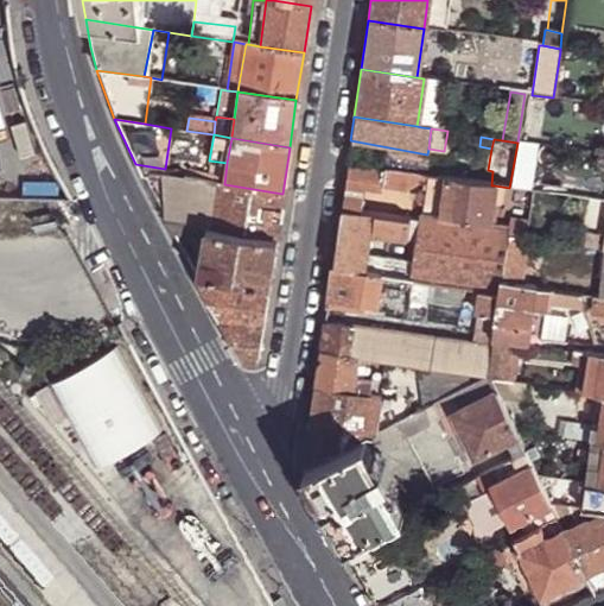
[(347,163),(339,209),(408,220),(409,213),(413,185),(414,174),(347,163)]
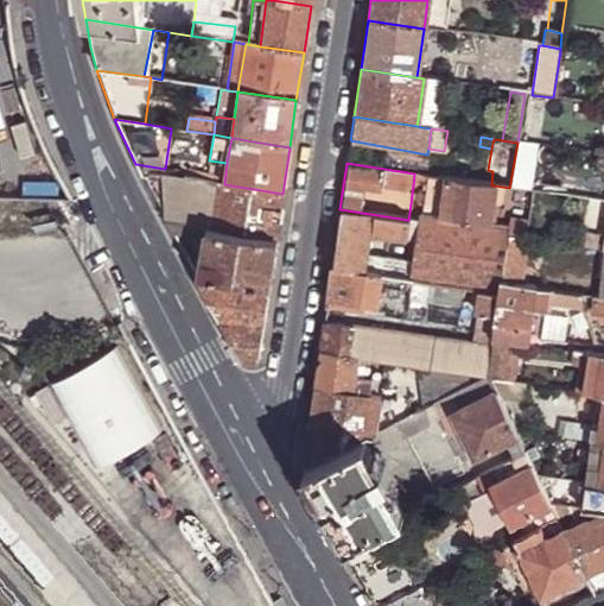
[(425,176),(414,174),(413,185),(424,188),(425,176)]
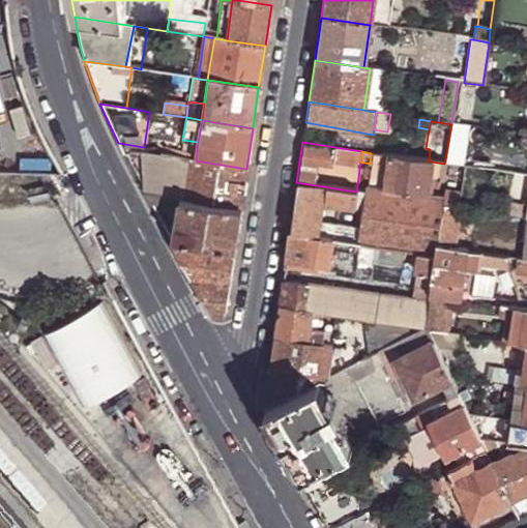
[(184,201),(189,159),(144,152),(144,195),(179,200),(184,201)]
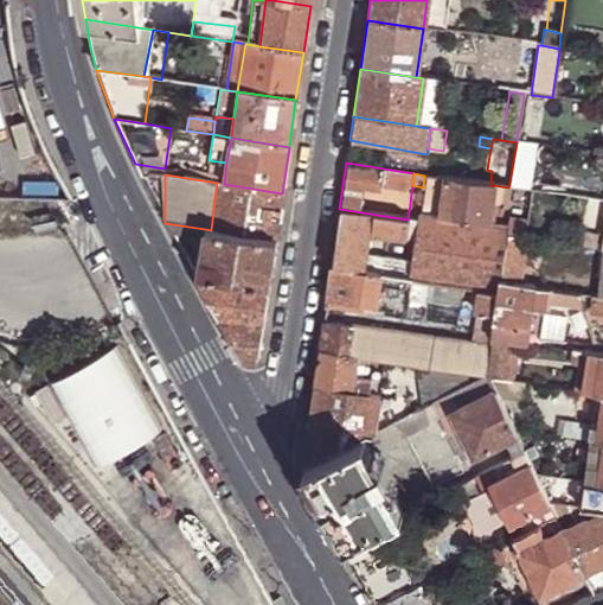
[(418,215),(419,215),(430,216),(438,217),(446,178),(424,176),(423,188),(418,215)]
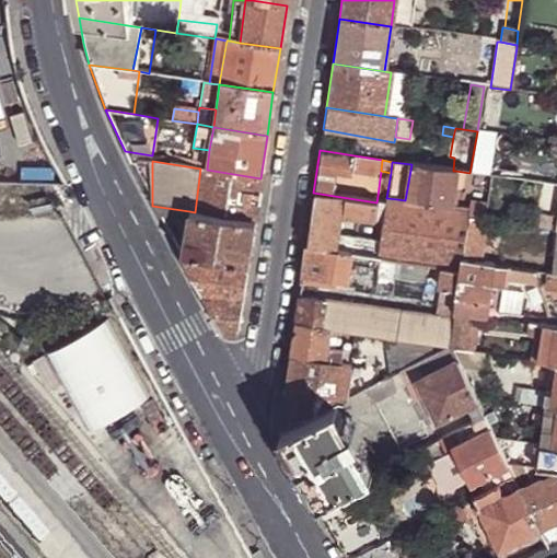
[(412,164),(405,200),(450,208),(452,197),(453,187),(455,171),(453,171),(412,164)]
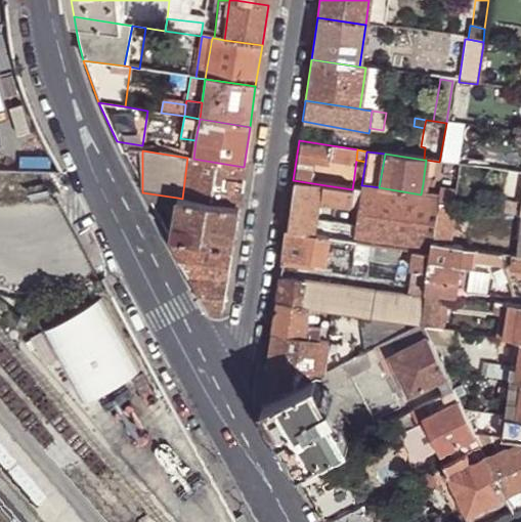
[(237,208),(244,167),(193,159),(187,158),(182,199),(237,208)]
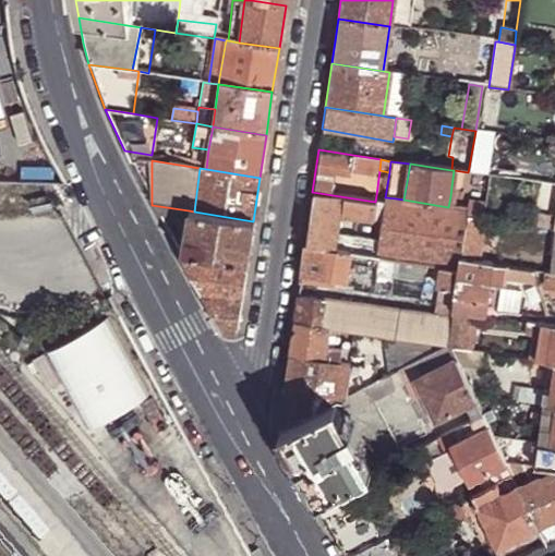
[(468,172),(454,170),(451,186),(484,192),(486,176),(475,174),(468,172)]
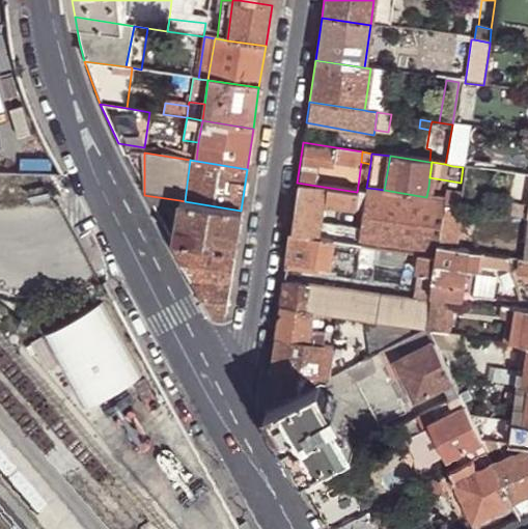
[(297,183),(288,233),(317,239),(327,241),(329,225),(332,205),(365,212),(367,195),(366,194),(357,192),(297,183)]
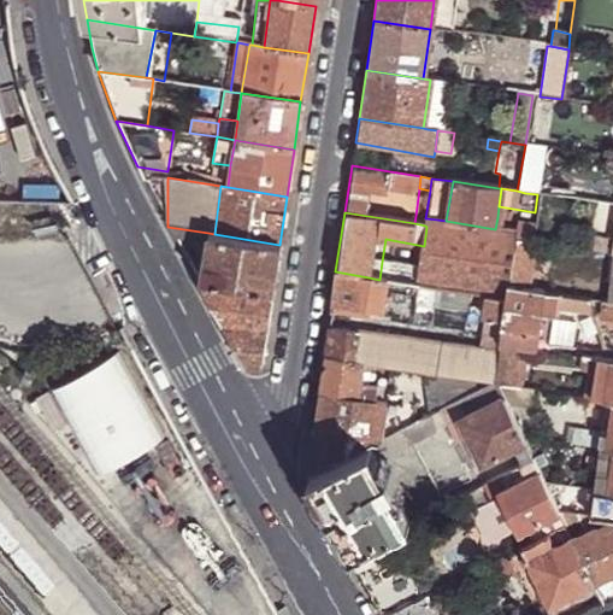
[(416,216),(414,223),(425,226),(426,218),(425,218),(416,216)]
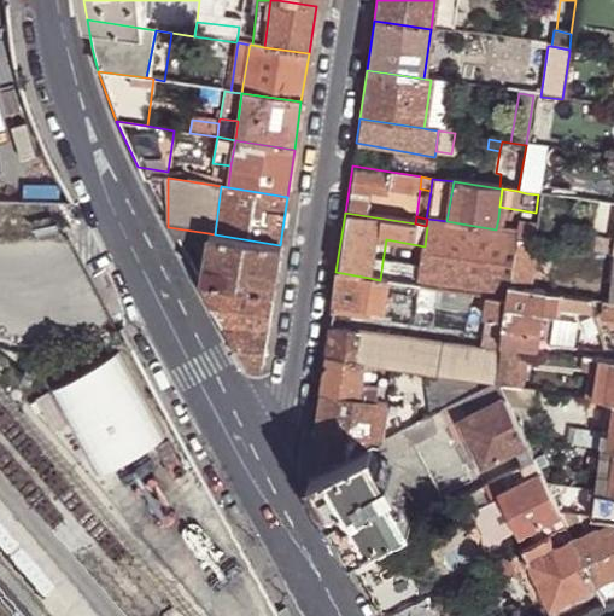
[(498,218),(496,230),(514,232),(515,232),(516,226),(518,221),(498,218)]
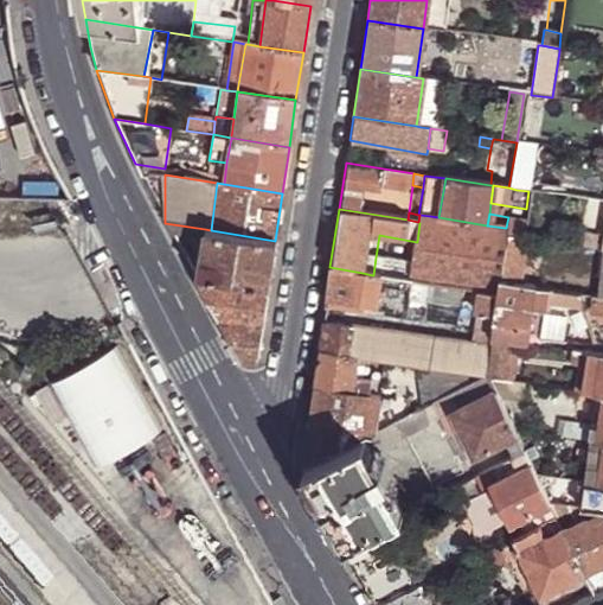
[(419,215),(418,222),(419,223),(417,242),(427,243),(430,216),(419,215)]
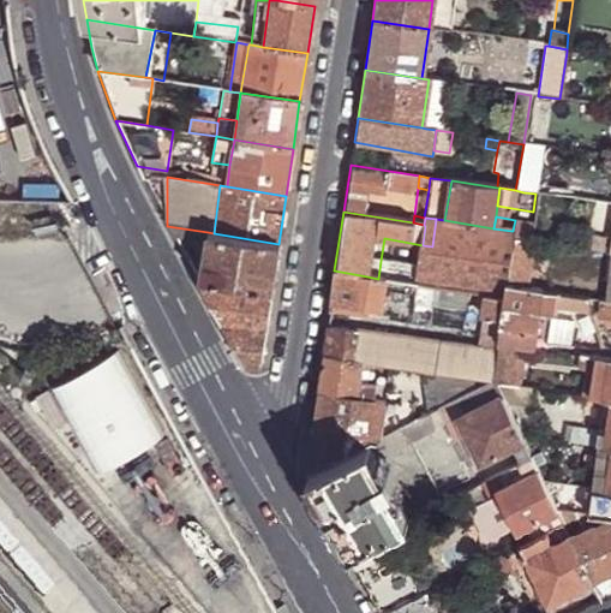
[(444,220),(436,219),(432,247),(430,268),(426,286),(466,292),(485,296),(502,298),(503,287),(510,239),(511,231),(493,228),(444,220)]
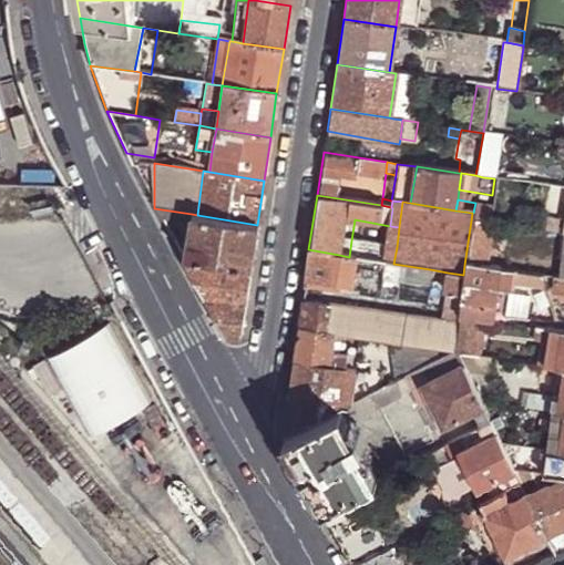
[(473,213),(472,213),(471,221),(489,223),(490,214),(490,209),(474,207),(473,213)]
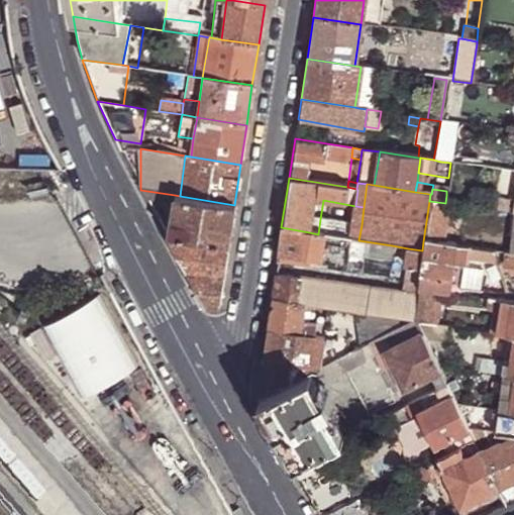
[(228,243),(234,205),(180,196),(175,195),(140,190),(147,200),(149,199),(174,203),(169,233),(228,243)]
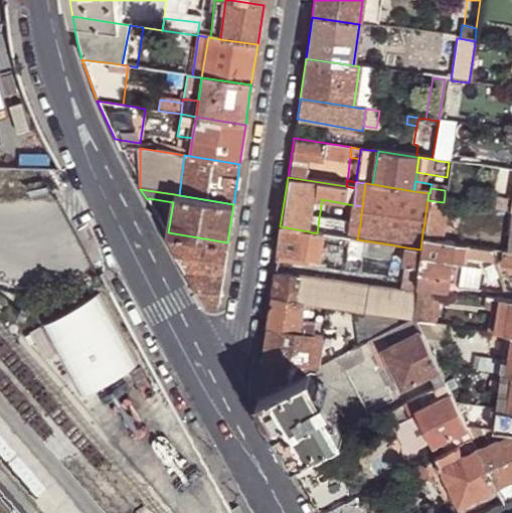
[(445,194),(444,202),(445,203),(451,204),(452,195),(445,194)]
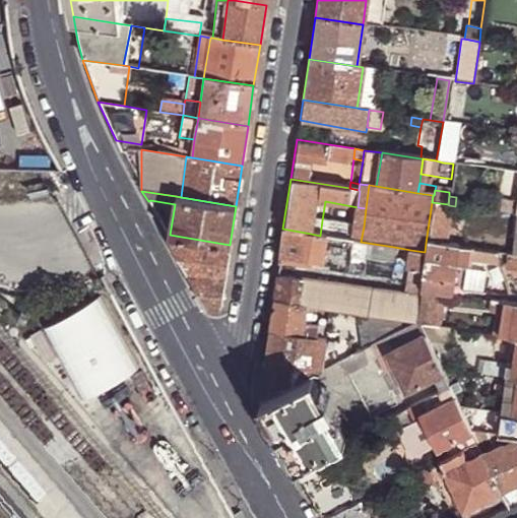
[(448,204),(432,202),(426,243),(443,246),(449,205),(448,204)]
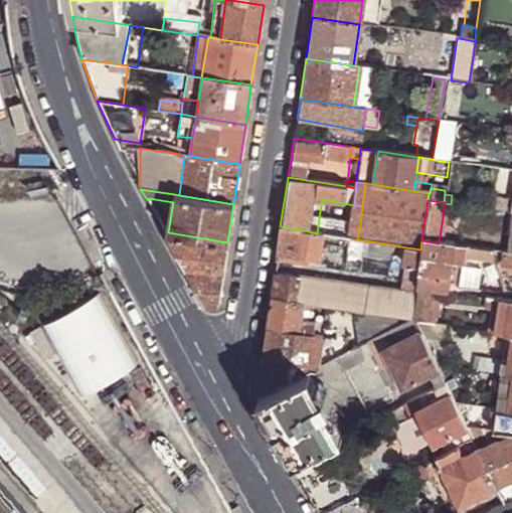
[(333,235),(357,239),(360,224),(319,218),(317,233),(321,233),(333,235)]
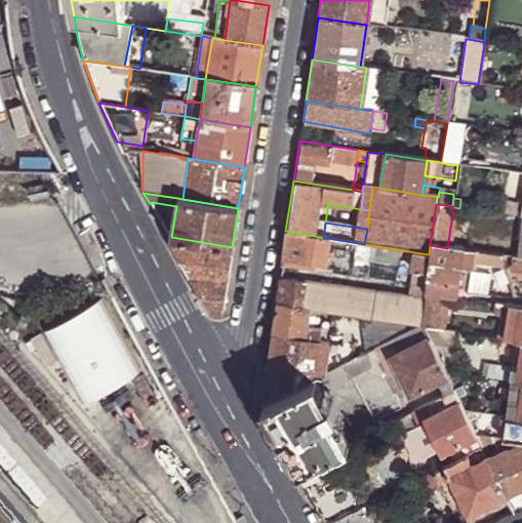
[(314,236),(285,231),(281,258),(310,262),(314,236)]
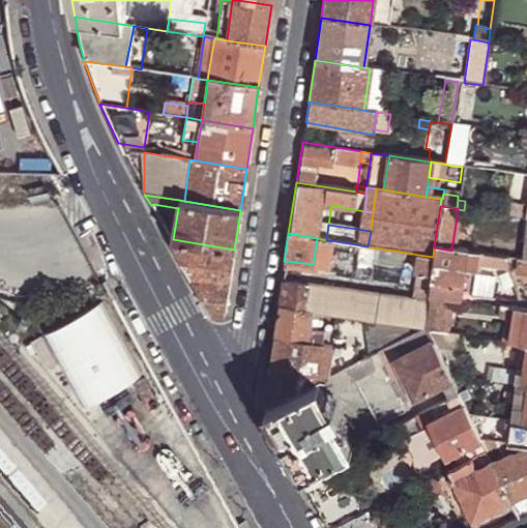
[(326,240),(317,238),(313,264),(326,267),(327,257),(330,240),(326,240)]
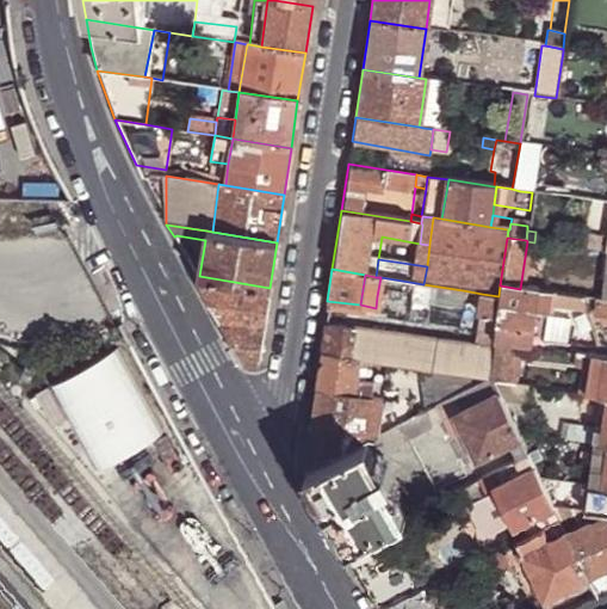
[(259,361),(270,288),(199,276),(199,278),(194,278),(240,362),(259,361)]
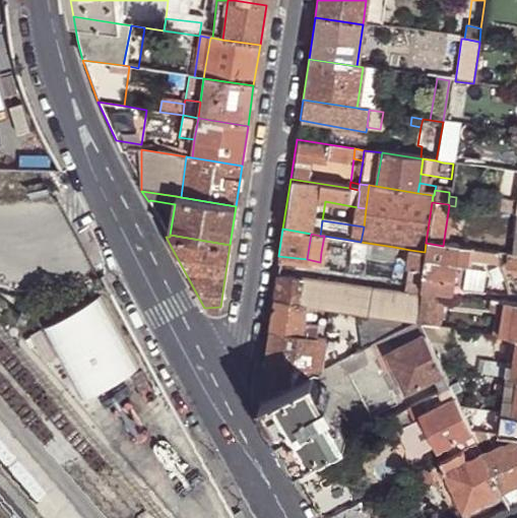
[(333,254),(336,238),(324,236),(321,252),(333,254)]
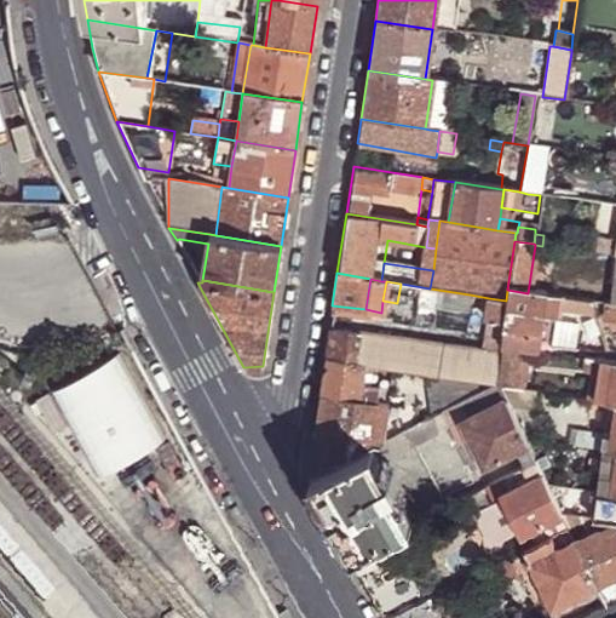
[(528,293),(507,290),(506,301),(502,326),(499,348),(528,352),(535,353),(540,319),(548,320),(552,321),(553,314),(593,320),(587,302),(528,293)]
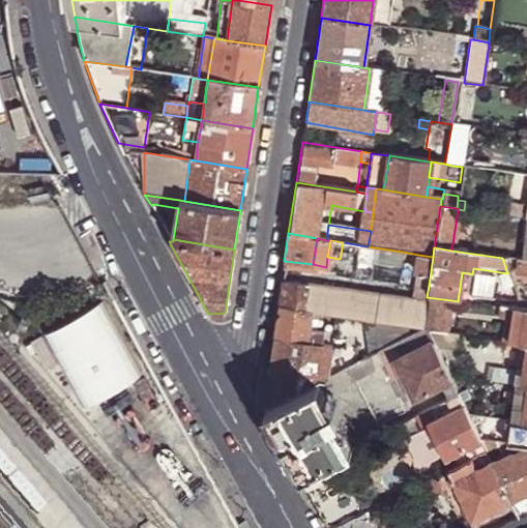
[(416,263),(418,255),(402,252),(401,261),(416,263)]
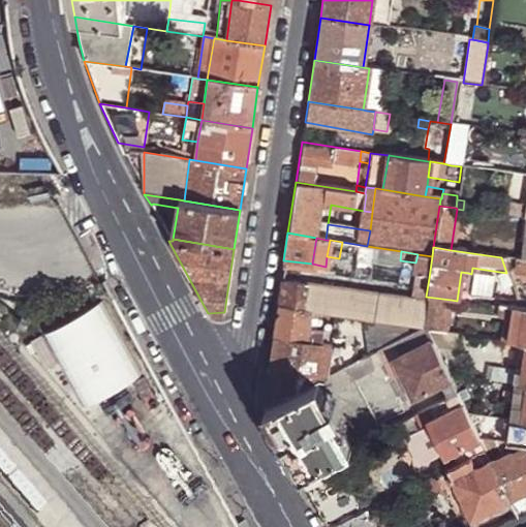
[(429,278),(432,256),(418,254),(415,262),(413,275),(429,278)]
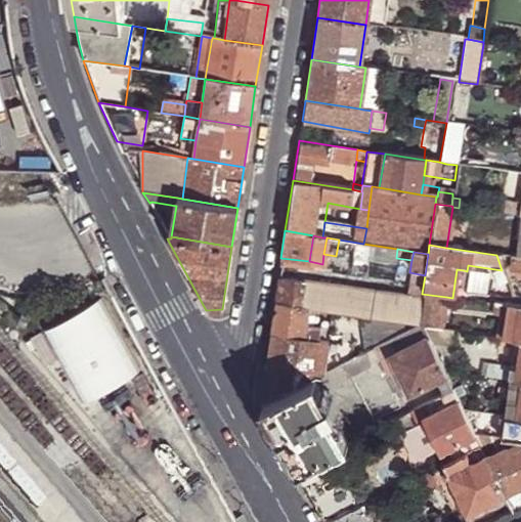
[(520,258),(516,258),(511,257),(509,271),(520,272),(520,258)]
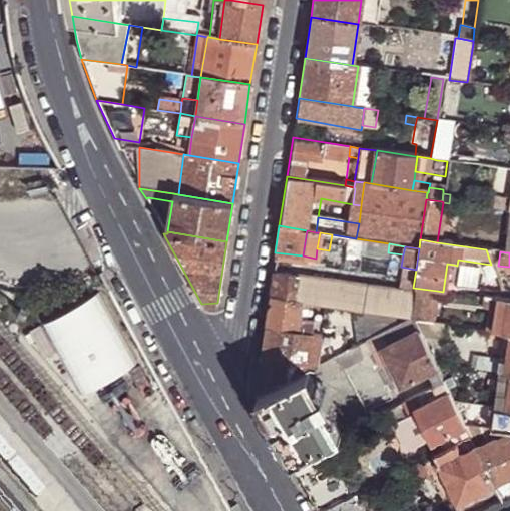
[(316,259),(303,256),(302,262),(323,265),(324,260),(316,259)]
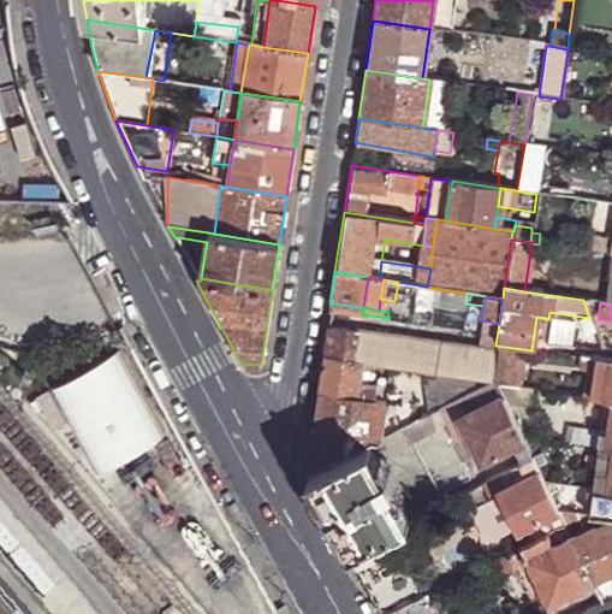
[(540,352),(545,318),(536,317),(532,350),(540,352)]
